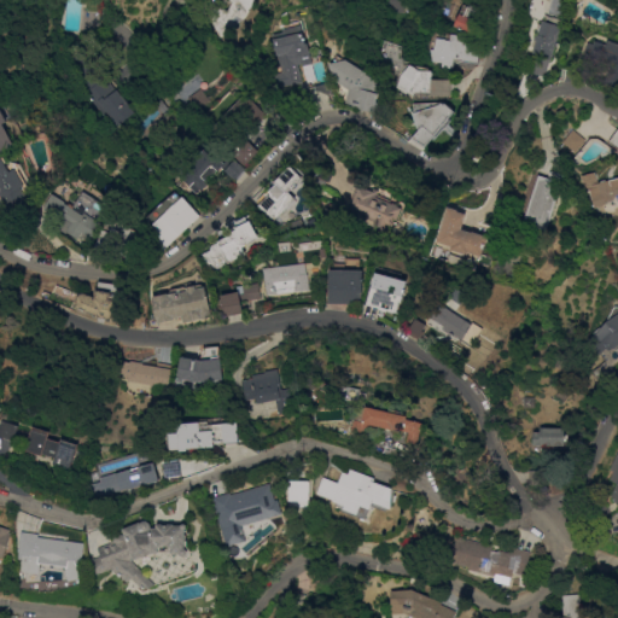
[(255,0),(254,5),(227,40),(188,9),(194,0),(255,0)]
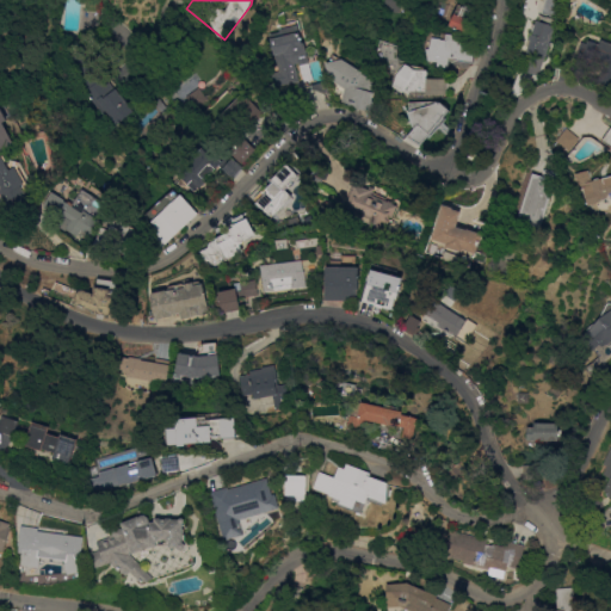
[(400,0),(399,12),(383,10),(384,0),(400,0)]
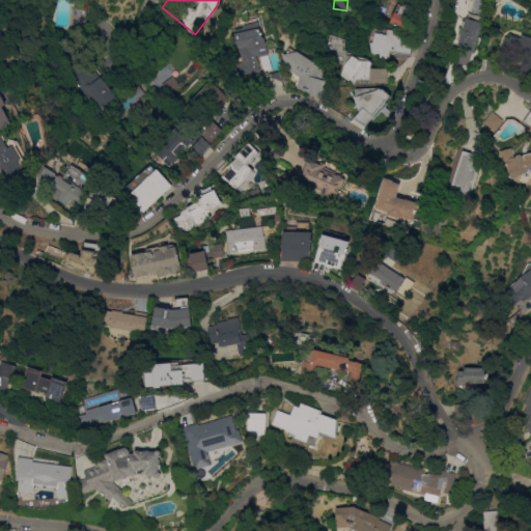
[(368,18),(373,3),(384,2),(390,3),(385,18),(382,19),(380,21),(378,22),(368,18)]
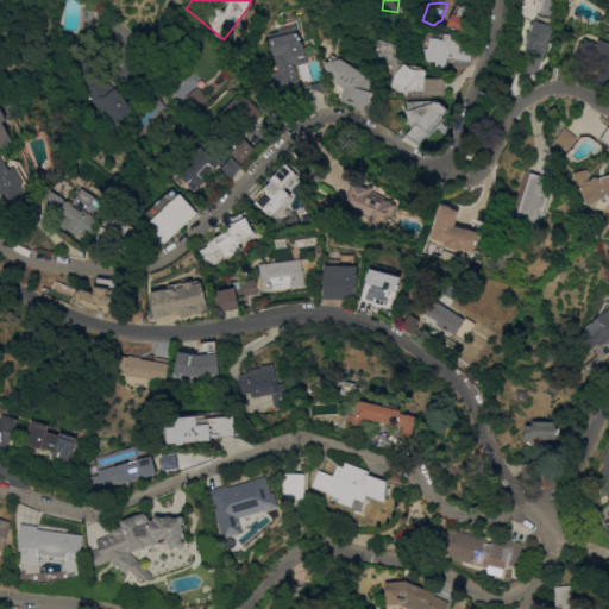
[(473,41),(459,33),(460,31),(447,25),(452,13),(456,4),(470,10),(468,13),(483,20),(473,41)]
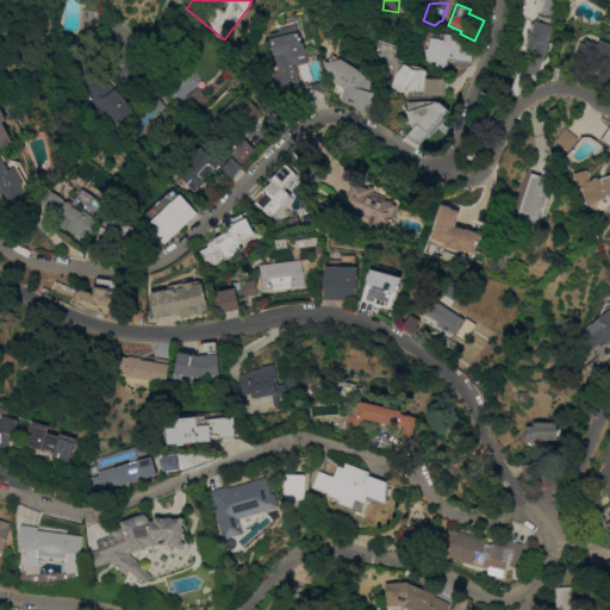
[(543,58),(526,53),(530,39),(528,39),(530,32),(531,32),(533,30),(531,30),(534,24),(535,24),(536,20),(554,26),(543,58)]
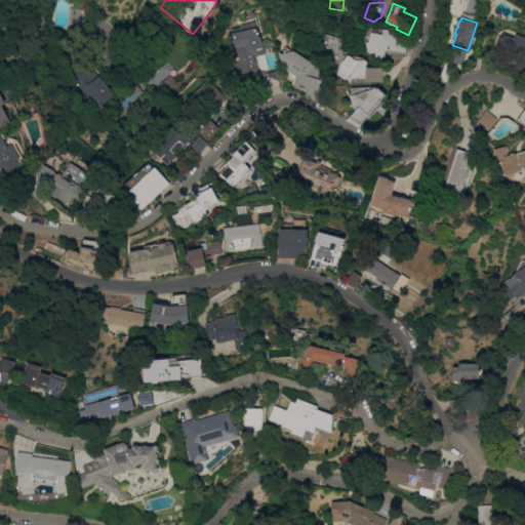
[(234,75),(232,63),(240,61),(234,33),(237,32),(237,29),(242,27),(241,25),(256,21),(258,28),(260,28),(270,68),(261,70),(258,53),(254,54),(257,69),(234,75)]
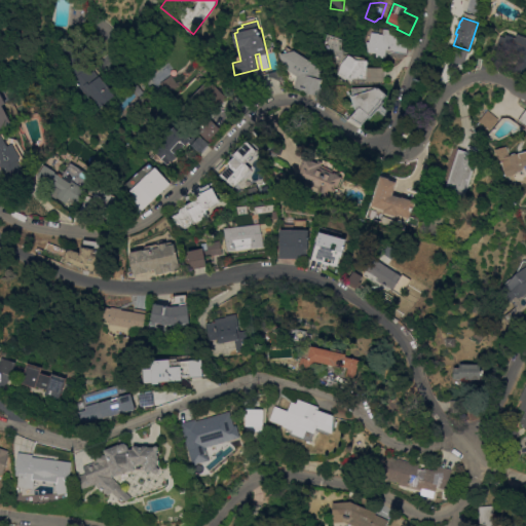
[(390,30),(389,34),(397,35),(396,38),(409,40),(407,54),(386,51),(385,58),(376,57),(377,52),(368,51),(367,38),(368,28),(390,30)]
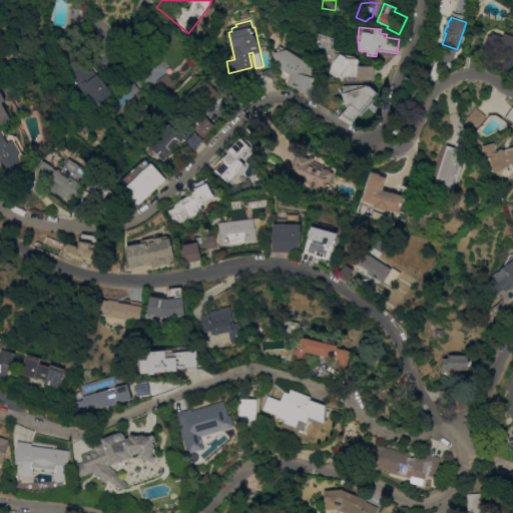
[(313,49),(329,54),(334,38),(318,33),(313,49)]
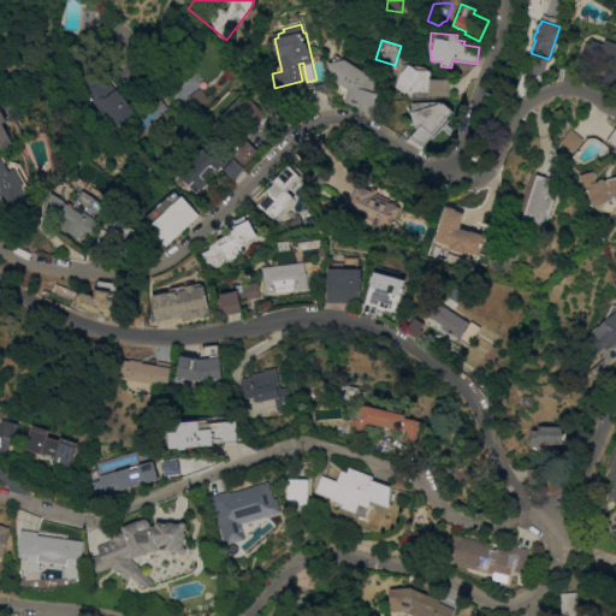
[(615,83),(579,70),(585,52),(588,53),(593,40),(604,43),(605,40),(615,43),(615,83)]
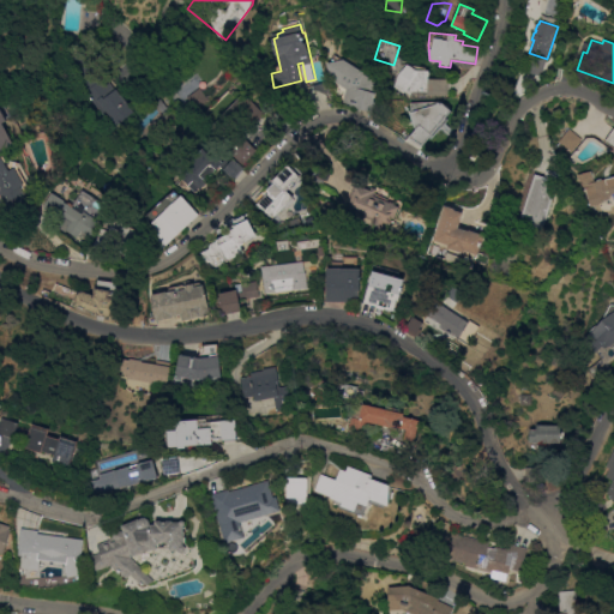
[(377,80),(369,91),(377,92),(374,101),(375,101),(373,112),(343,104),(347,89),(330,77),(327,62),(335,54),(377,80)]
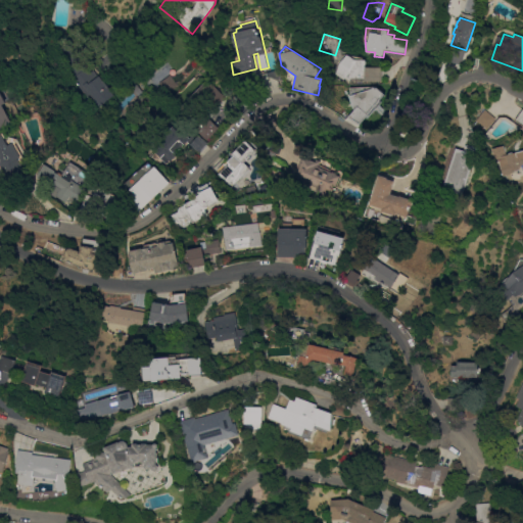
[(382,81),(365,81),(365,78),(352,77),(349,81),(345,78),(344,79),(335,73),(347,54),(352,57),(353,54),(364,57),(364,59),(365,59),(365,66),(381,66),(382,81)]
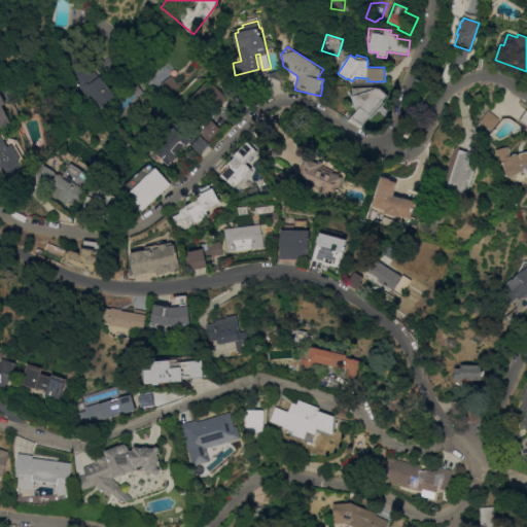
[(97,109),(73,78),(90,65),(97,74),(95,76),(96,78),(99,76),(103,81),(103,80),(108,86),(108,88),(113,95),(97,109)]
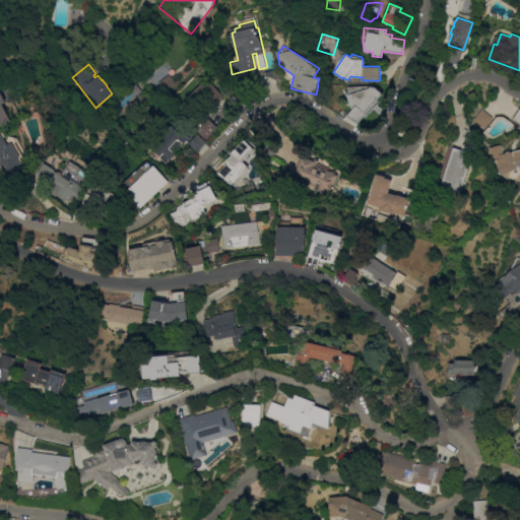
[(176,84),(165,92),(157,82),(169,74),(176,84)]
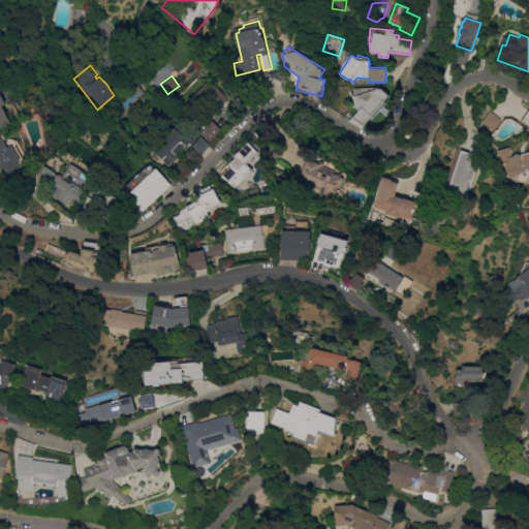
[(228,98),(198,127),(182,109),(207,85),(209,87),(213,83),(228,98)]
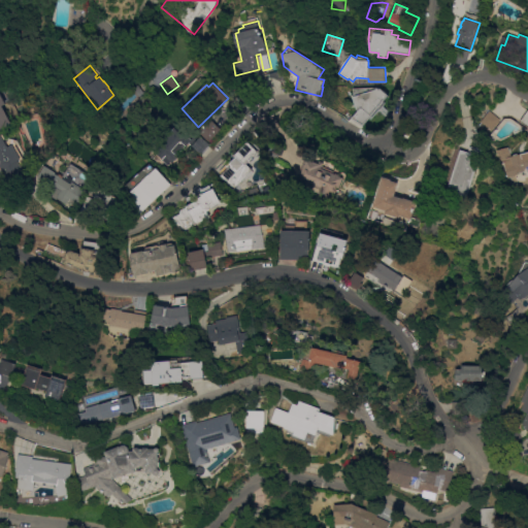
[(380,87),(389,95),(362,126),(352,118),(357,111),(353,97),(354,96),(354,88),(380,87)]
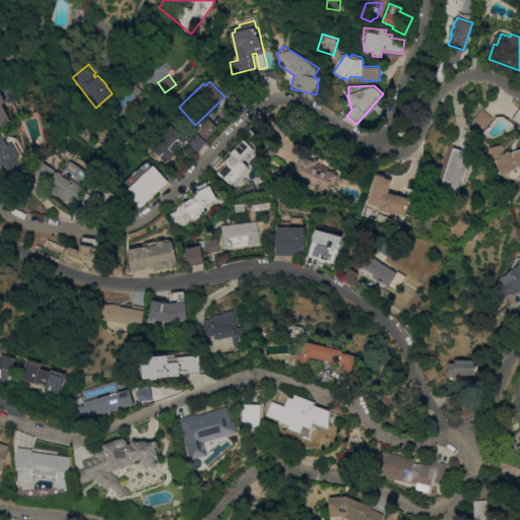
[(0,90),(6,102),(2,104),(12,122),(0,128),(0,90)]
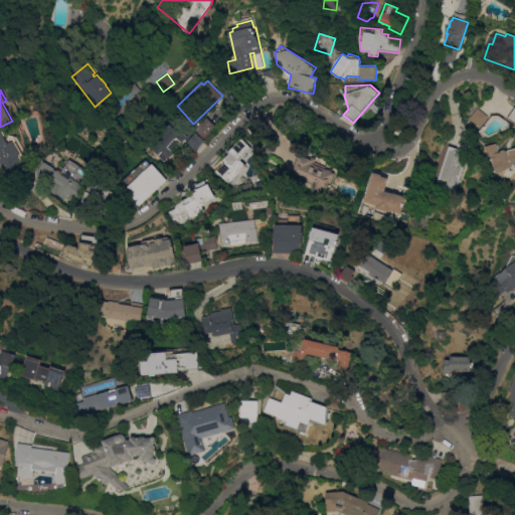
[(489,116),(480,127),(469,118),(478,107),(489,116)]
